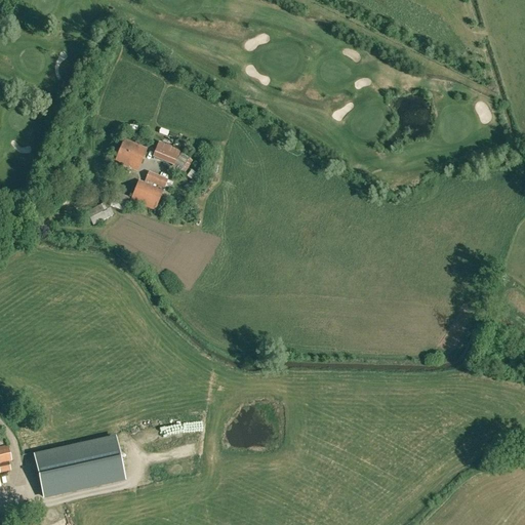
[(124,139),(114,162),(137,172),(149,149),(124,139)]
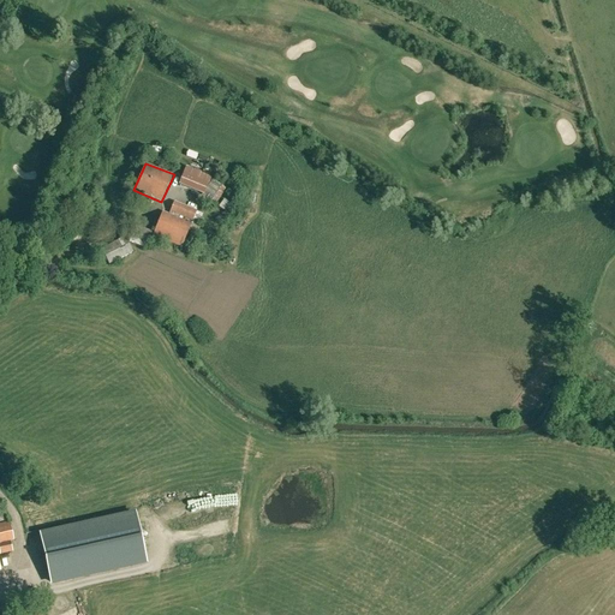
[(178,185),(202,193),(198,198),(208,204),(213,208),(225,190),(213,179),(208,185),(210,177),(186,166),(178,185)]
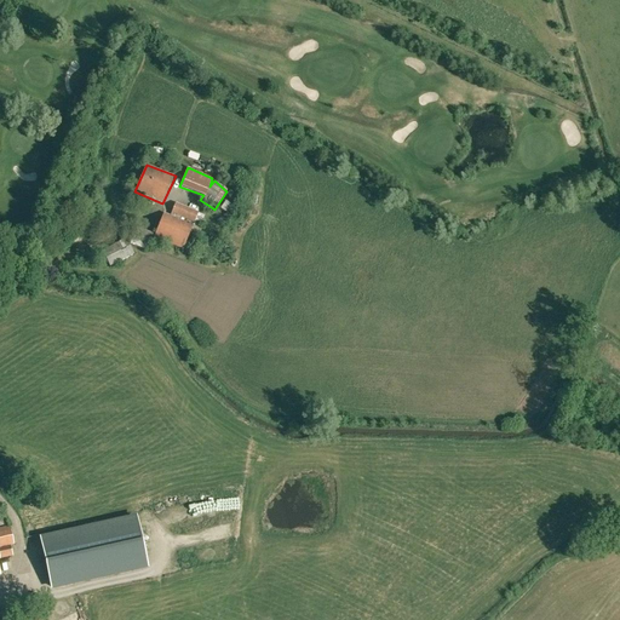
[(69,195),(67,202),(74,205),(76,197),(69,195)]
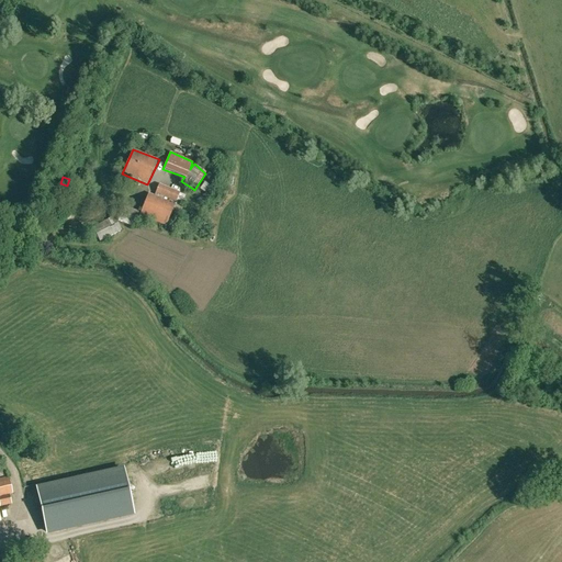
[(153,221),(166,225),(168,226),(169,224),(167,223),(176,203),(181,205),(186,195),(180,193),(181,192),(159,183),(154,195),(148,193),(139,215),(138,218),(152,223),(153,221)]
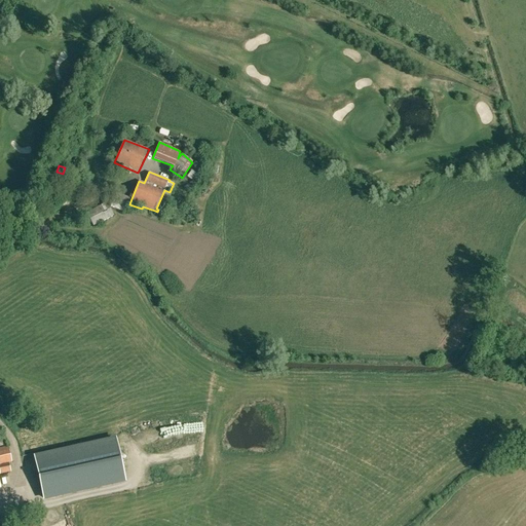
[(116,192),(111,207),(124,212),(129,198),(116,192)]
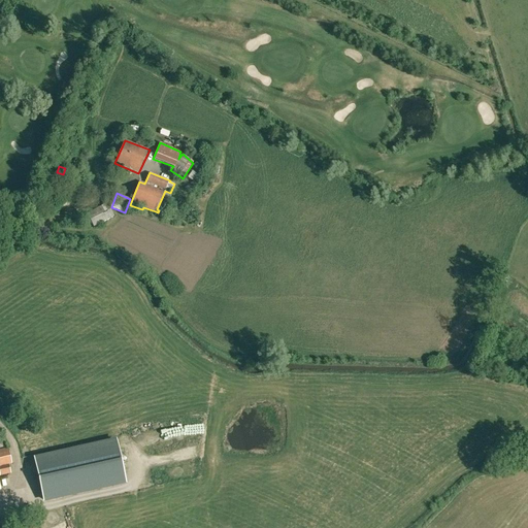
[(86,213),(94,228),(114,217),(106,203),(86,213)]
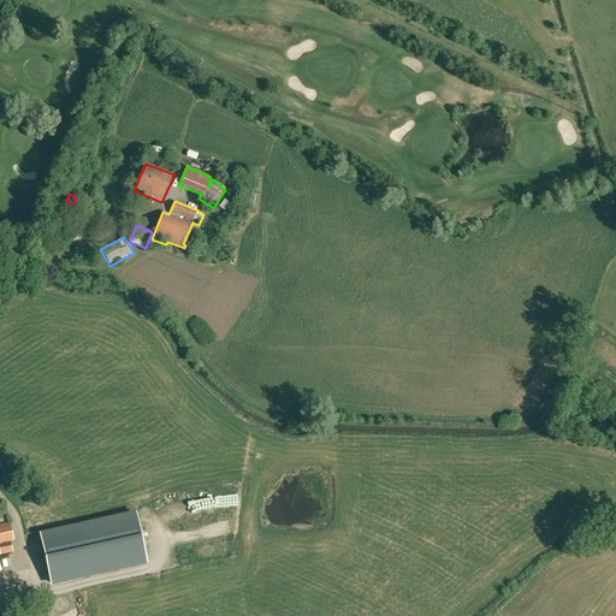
[(136,513),(41,534),(52,582),(69,579),(147,561),(136,513)]
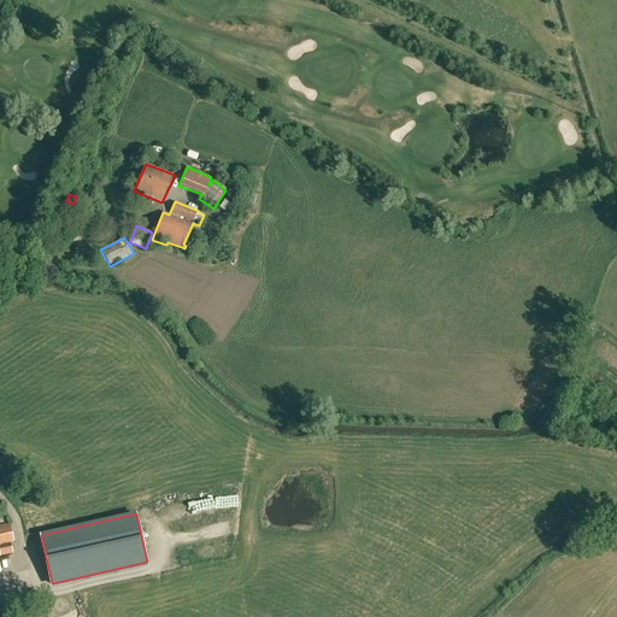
[(0,526),(0,556),(13,553),(11,542),(15,541),(10,523),(0,526)]
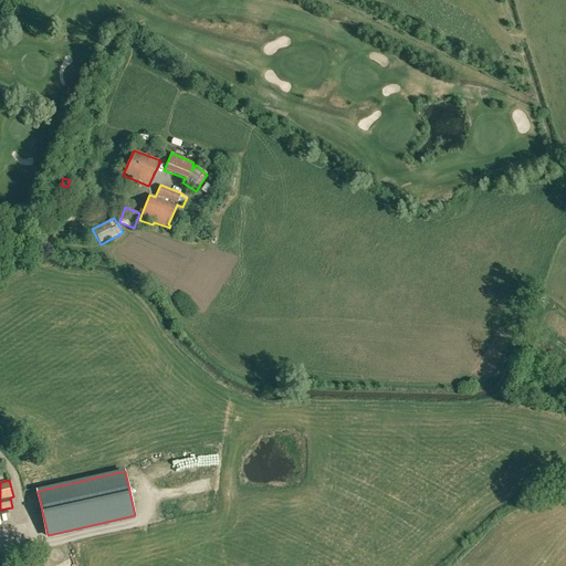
[(35,565),(30,554),(19,561),(21,565),(35,565)]
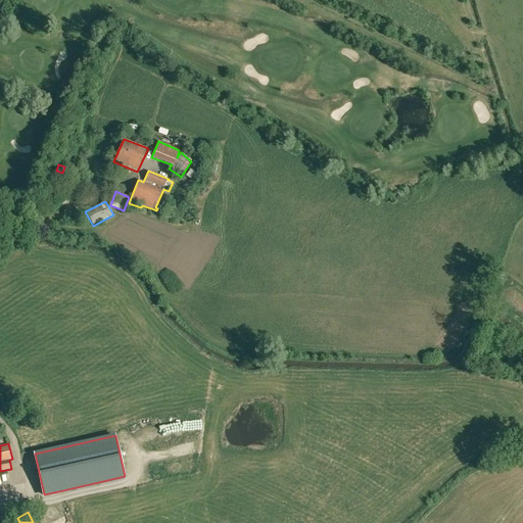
All buildings are outlined.
